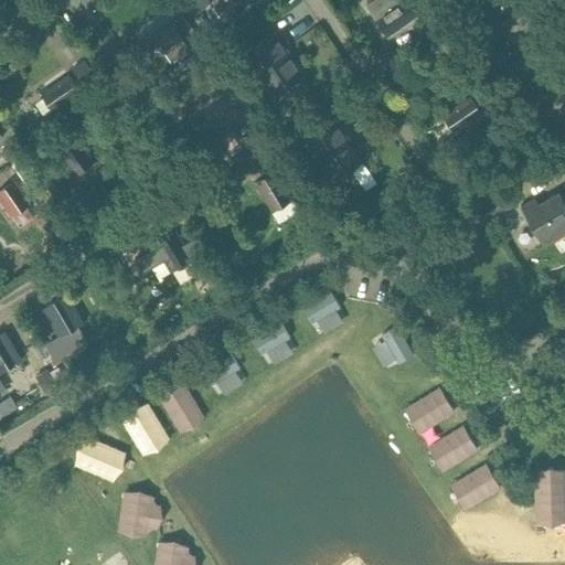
[(405,0),(374,0),(368,4),(388,35),(416,17),(426,32),(441,21),(427,0),(406,0),(405,0)]
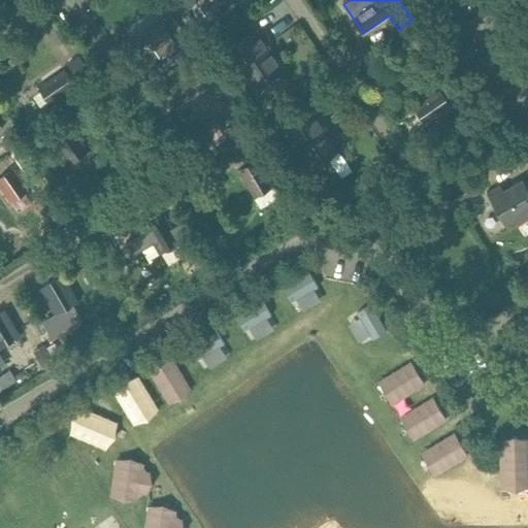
[(165,5),(135,25),(157,57),(187,37),(165,5)]
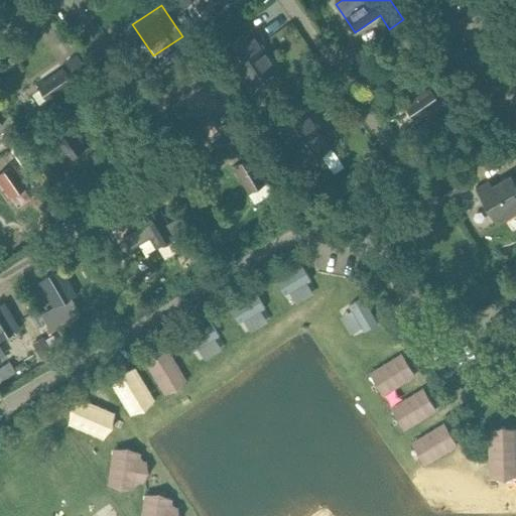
[(210,22),(199,30),(208,41),(241,19),(232,7),(221,15),(221,19),(214,23),(210,22)]
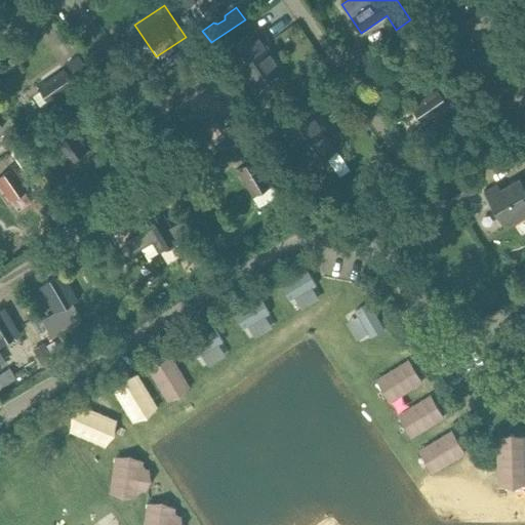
[(229,49),(254,86),(280,69),(255,33),(254,32),(229,49)]
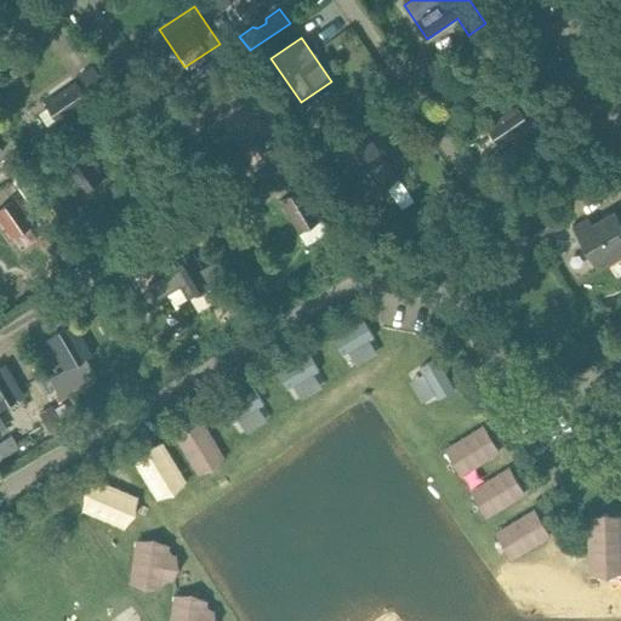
[(232,40),(218,49),(229,64),(241,55),(232,40)]
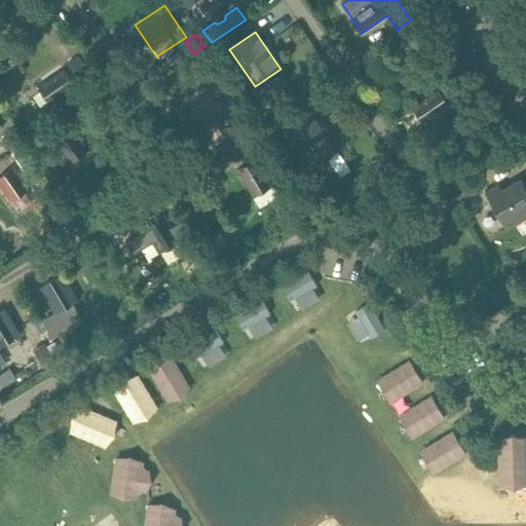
[(483,87),(490,82),(468,52),(462,57),(483,87)]
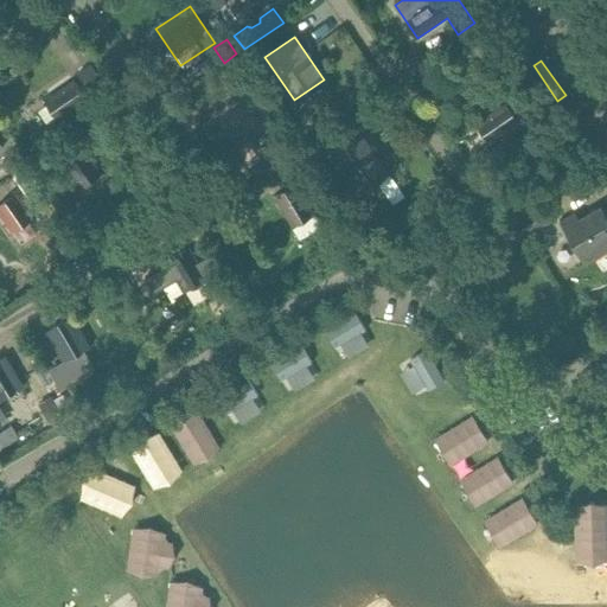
[(436,62),(417,77),(429,91),(448,77),(436,62)]
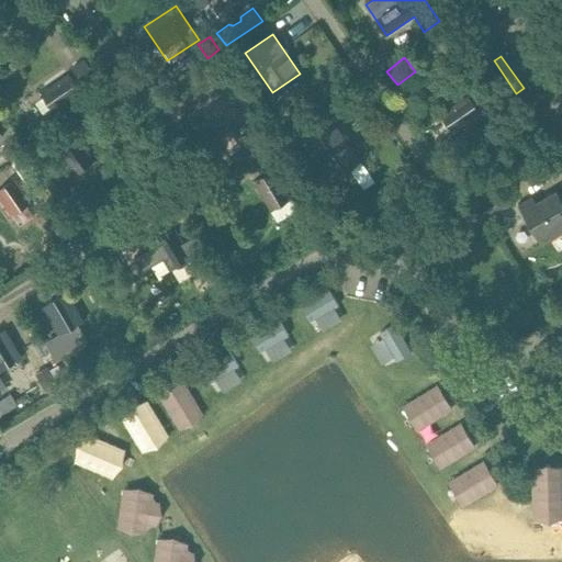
[(71,67),(85,88),(98,79),(85,58),(71,67)]
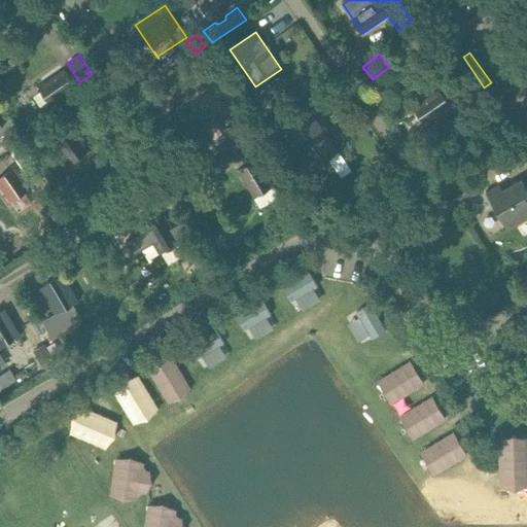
[(205,66),(213,79),(224,71),(216,58),(205,66)]
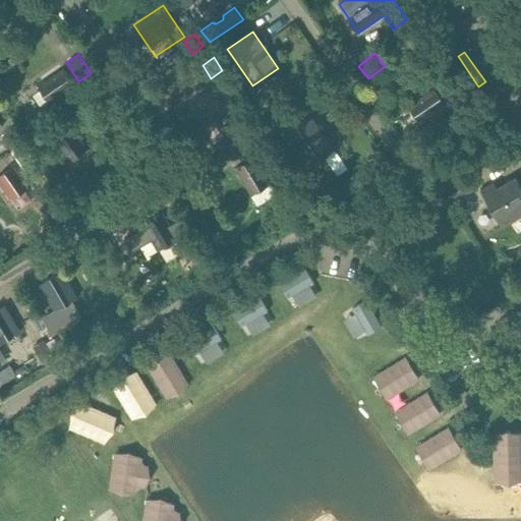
[(77,88),(63,66),(36,85),(51,106),(77,88)]
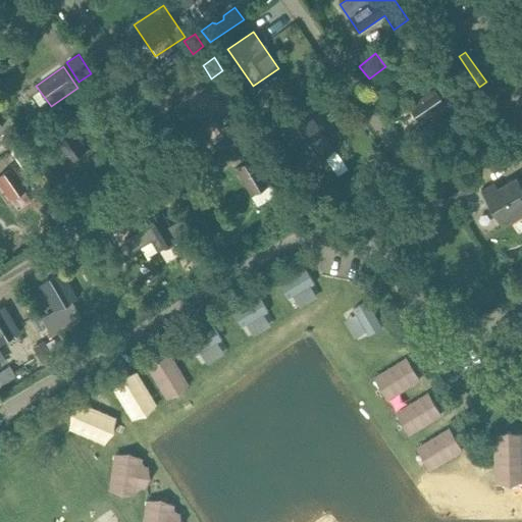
[(199,125),(224,108),(199,70),(173,88),(199,125)]
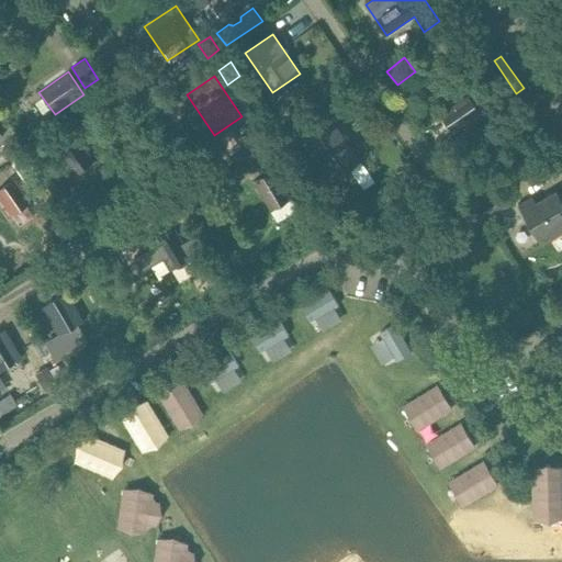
[(467,93),(438,113),(454,136),(483,116),(481,113),(498,100),(490,87),(471,100),(467,93)]
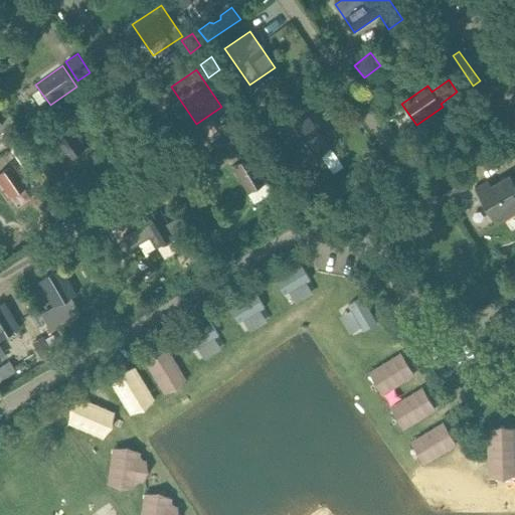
[(276,94),(262,105),(270,116),(285,105),(276,94)]
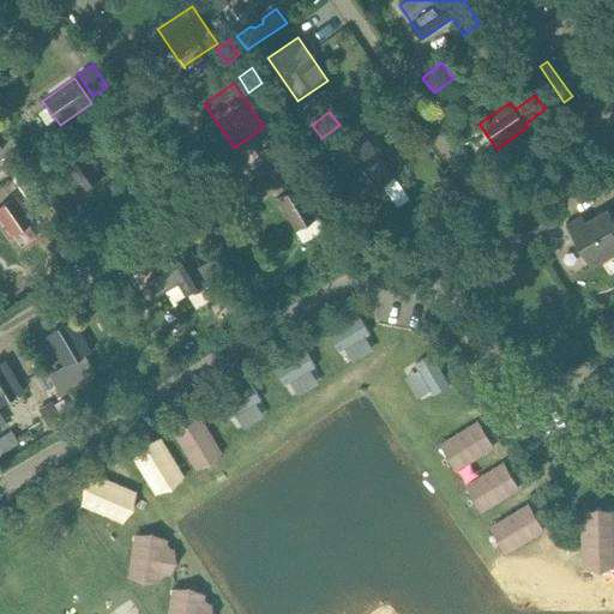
[(362,132),(333,152),(363,196),(392,175),(362,132)]
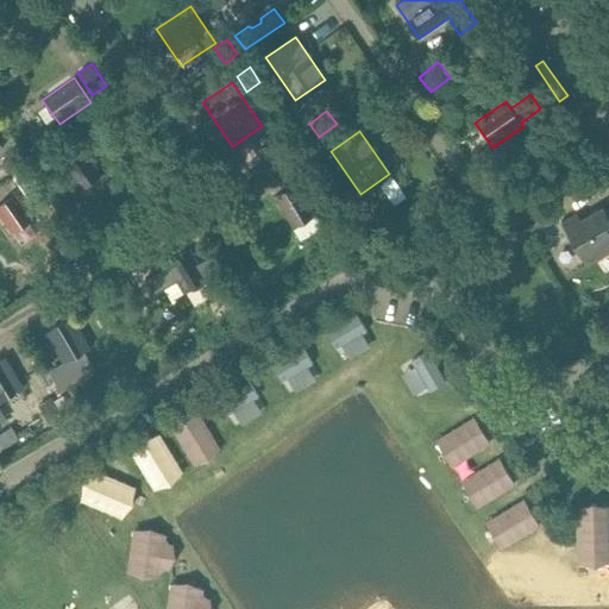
[(104,173),(86,146),(61,163),(79,189),(104,173)]
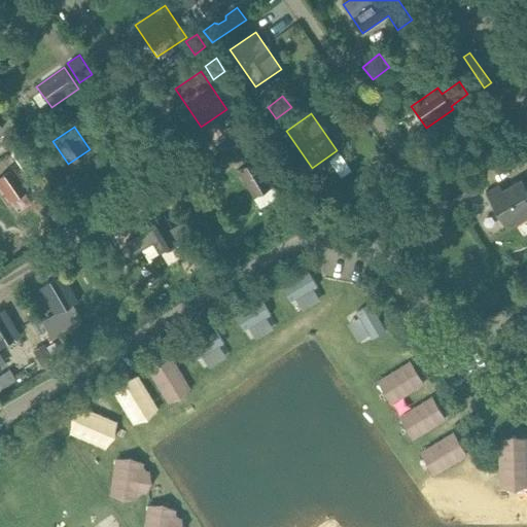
[(269,131),(256,140),(272,161),(282,153),(276,145),(278,143),(269,131)]
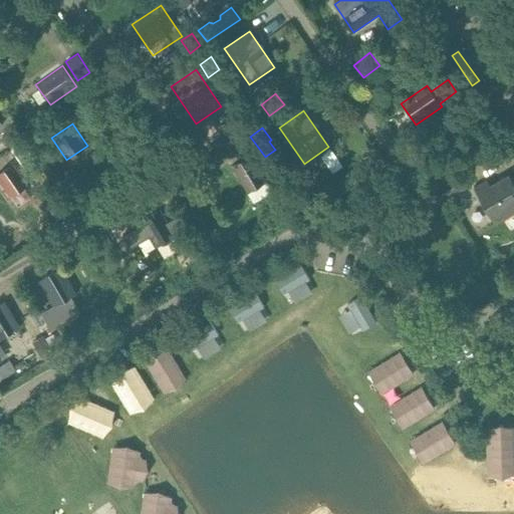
[(11,130),(2,136),(11,149),(20,142),(11,130)]
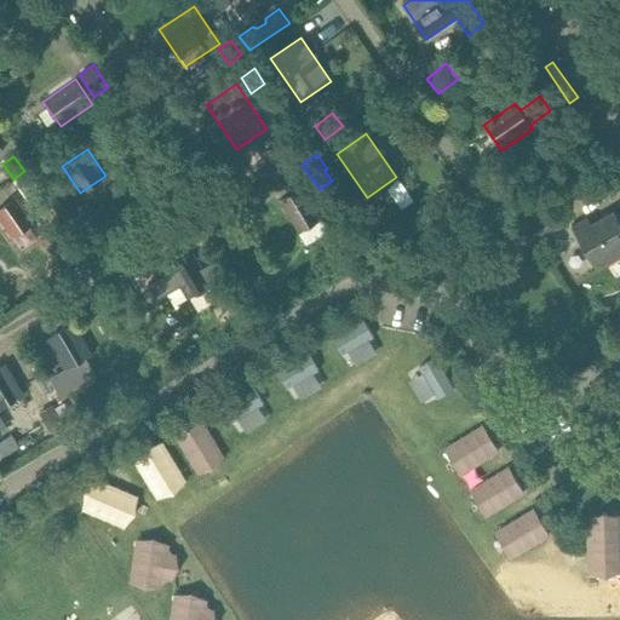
[(49,167),(36,174),(46,189),(58,182),(49,167)]
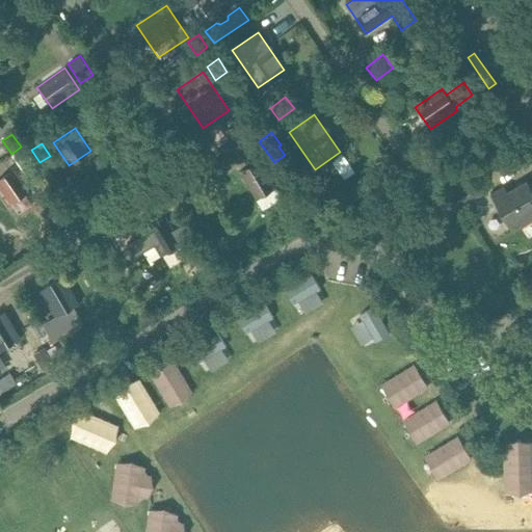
[(261,160),(238,173),(256,202),(257,201),(263,210),(283,197),(276,188),(277,188),(261,160)]
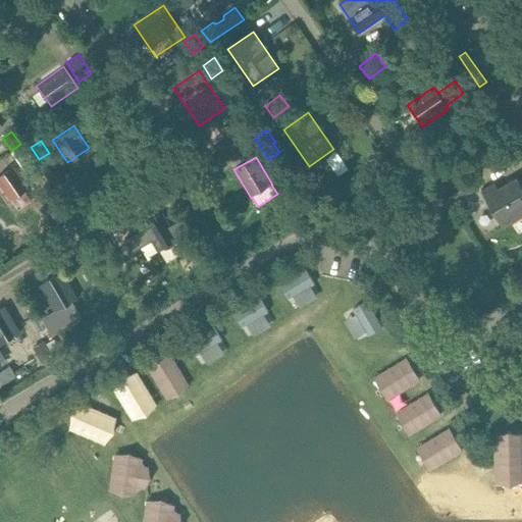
[(15,165),(0,174),(0,187),(10,202),(31,188),(15,165)]
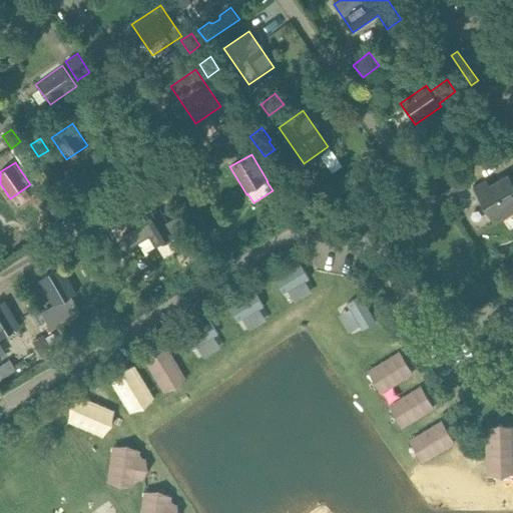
[(486,181),(474,188),(493,221),(512,209),(512,195),(510,190),(512,188),(512,184),(508,175),(489,186),(486,181)]
